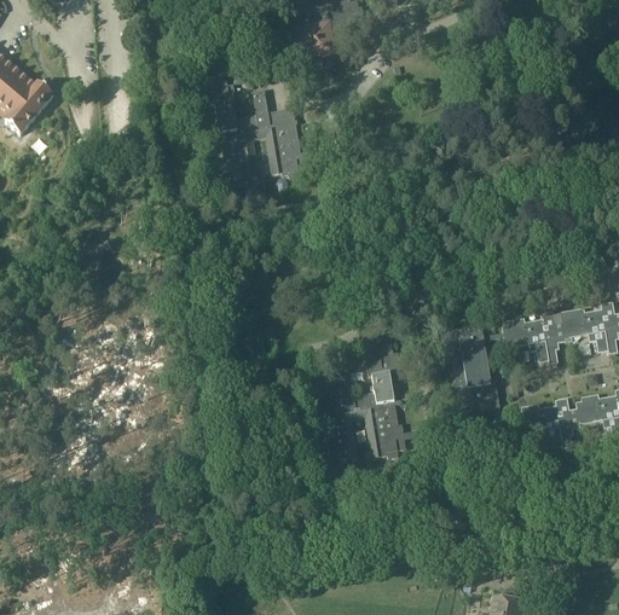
[(336,0),(310,5),(294,7),(296,18),(299,21),(299,24),(294,25),(299,57),(306,62),(337,57),(333,24),(337,23),(339,29),(347,28),(346,22),(351,21),(352,28),(357,32),(365,30),(362,7),(353,9),(351,7),(350,0),(336,0)]
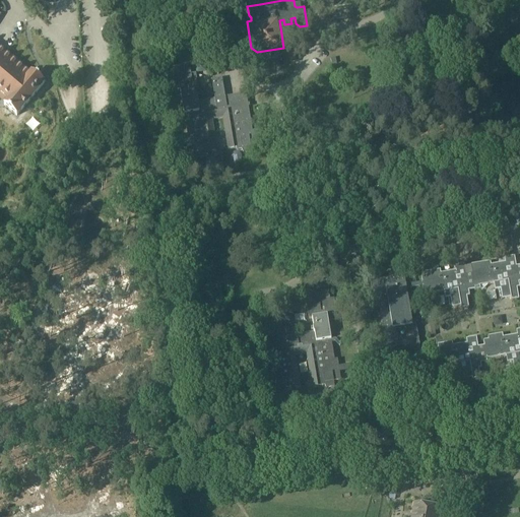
[(0,91),(6,98),(3,102),(17,114),(46,81),(31,69),(30,70),(0,44),(0,91)]
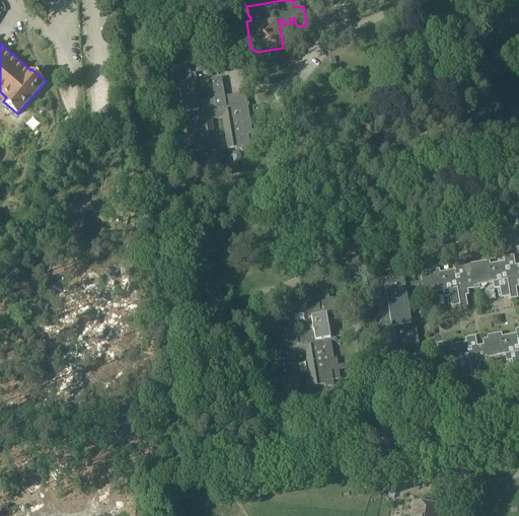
[(235,53),(224,55),(226,65),(237,63),(235,53)]
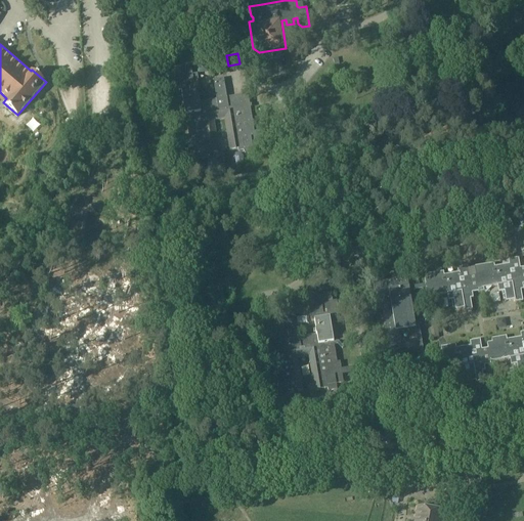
[(169,91),(181,89),(185,115),(187,114),(188,117),(186,118),(189,134),(181,136),(182,143),(174,144),(175,149),(189,147),(190,153),(189,154),(190,157),(198,155),(199,160),(207,158),(207,156),(212,155),(211,152),(219,150),(213,118),(225,116),(230,148),(238,146),(239,149),(245,148),(245,152),(254,149),(253,144),(257,144),(257,141),(256,141),(255,136),(256,136),(251,105),(249,106),(248,103),(250,103),(249,95),(231,98),(230,96),(227,96),(223,77),(213,79),(216,98),(200,101),(199,96),(197,87),(200,87),(199,82),(198,82),(197,74),(192,75),(190,63),(184,64),(184,63),(173,66),(174,74),(169,75),(171,85),(168,86),(169,91)]
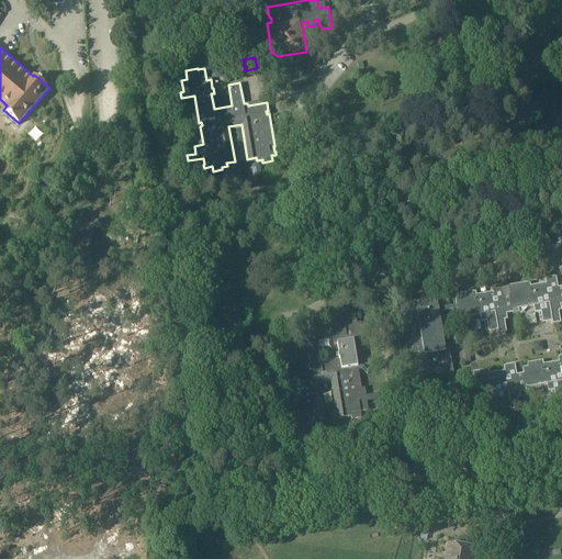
[(526,257),(514,259),(515,270),(528,268),(526,257)]
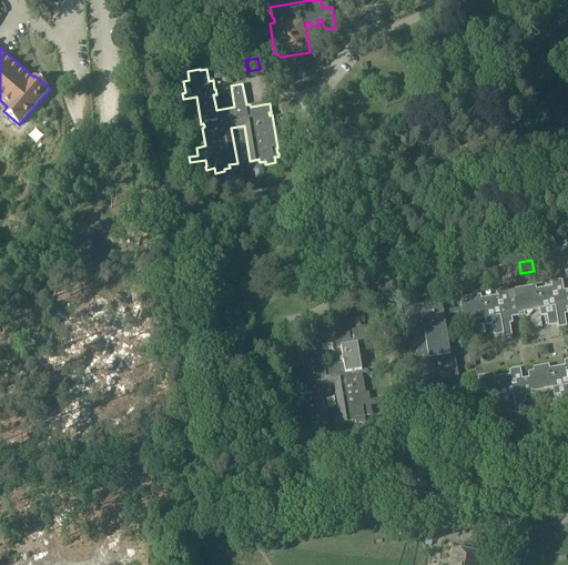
[(460,301),(460,305),(462,310),(464,321),(492,316),(493,323),(489,323),(492,333),(503,331),(504,335),(513,334),(510,322),(514,322),(513,318),(525,315),(525,311),(546,308),(547,314),(545,314),(546,324),(558,322),(559,326),(567,325),(565,313),(567,312),(567,311),(567,306),(567,305),(567,288),(564,289),(563,279),(556,280),(557,285),(537,289),(536,284),(508,290),(507,285),(500,286),(501,293),(482,296),(480,293),(465,296),(465,300),(460,301)]
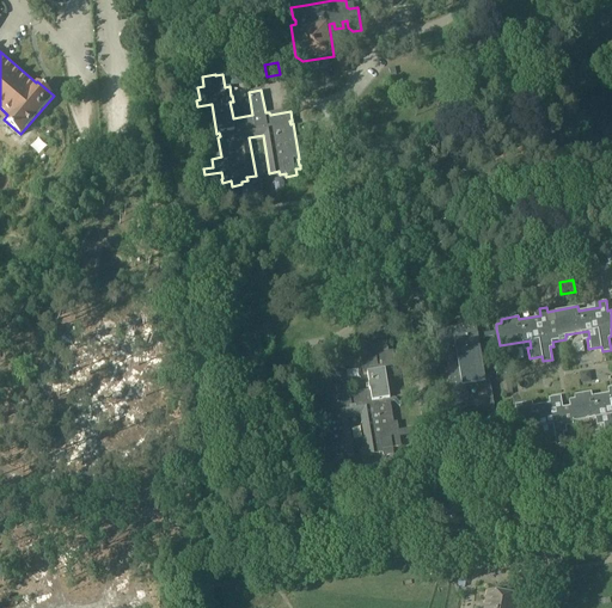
[(448,387),(451,401),(470,399),(467,382),(485,379),(488,388),(491,387),(489,372),(485,373),(478,337),(497,333),(496,329),(478,332),(476,323),(452,326),(453,331),(446,332),(446,331),(436,333),(438,341),(436,341),(438,348),(445,347),(451,386),(448,387)]
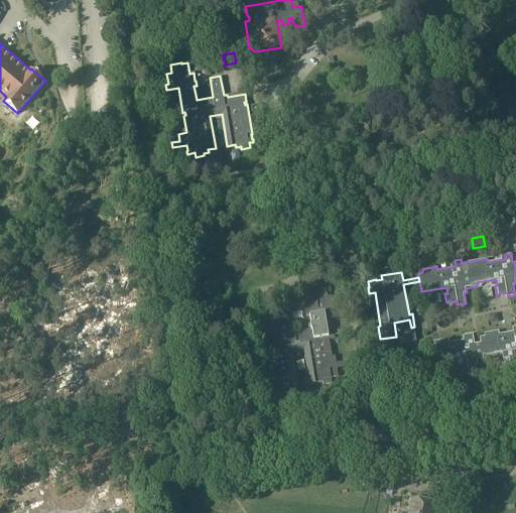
[(273,390),(273,389),(277,388),(277,390),(286,388),(285,386),(290,385),(290,383),(298,381),(293,350),(304,348),(309,382),(323,380),(324,382),(332,380),(332,376),(338,374),(335,354),(332,354),(330,339),(328,339),(328,336),(329,336),(325,310),(335,309),(332,293),(328,294),(327,286),(315,288),(314,286),(307,287),(309,298),(304,299),(306,313),(309,313),(311,327),(294,330),(291,310),(281,312),(284,332),(266,335),(266,337),(264,338),(266,346),(267,346),(267,349),(266,349),(270,372),(260,374),(263,392),(273,390)]
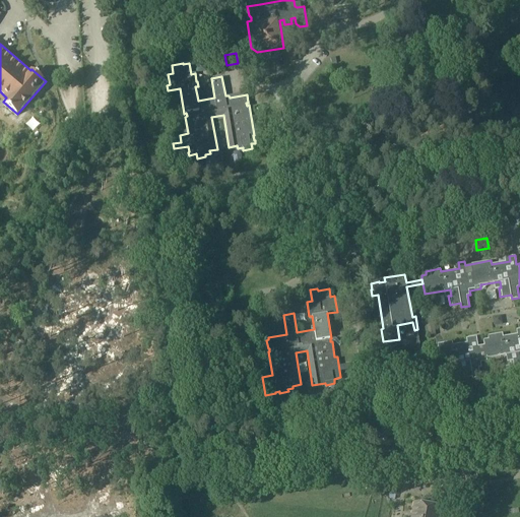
[(439,346),(434,347),(437,366),(462,362),(463,368),(461,368),(462,377),(473,375),(473,379),(481,378),(479,367),(482,367),(481,359),(513,353),(514,360),(511,360),(513,369),(519,367),(519,332),(504,335),(503,332),(489,335),(489,338),(483,339),(484,343),(478,344),(476,335),(471,336),(472,340),(453,344),(453,340),(438,343),(439,346)]
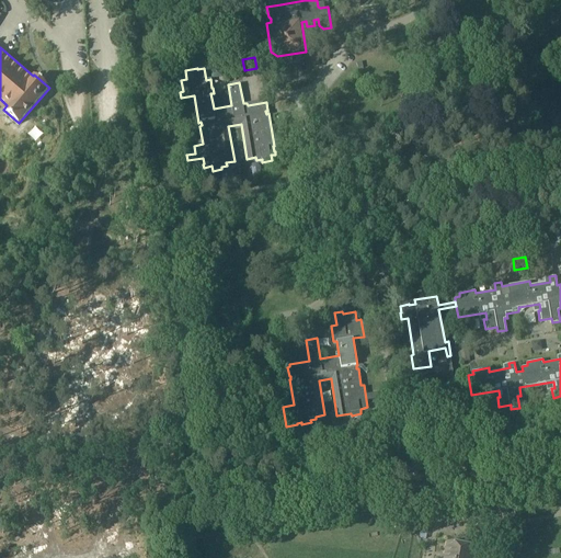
[(376,397),(378,409),(387,408),(386,396),(376,397)]
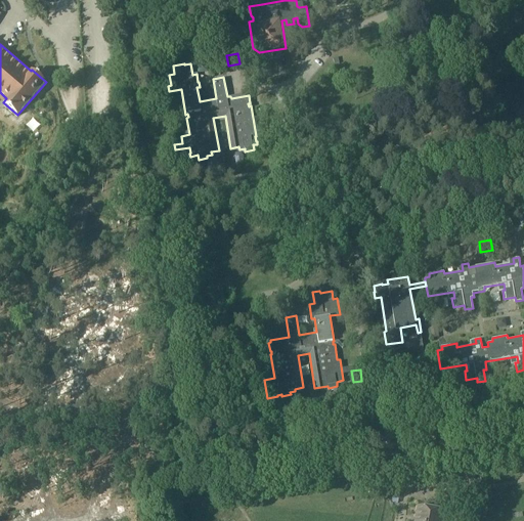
[(521,397),(519,388),(508,389),(510,399),(521,397)]
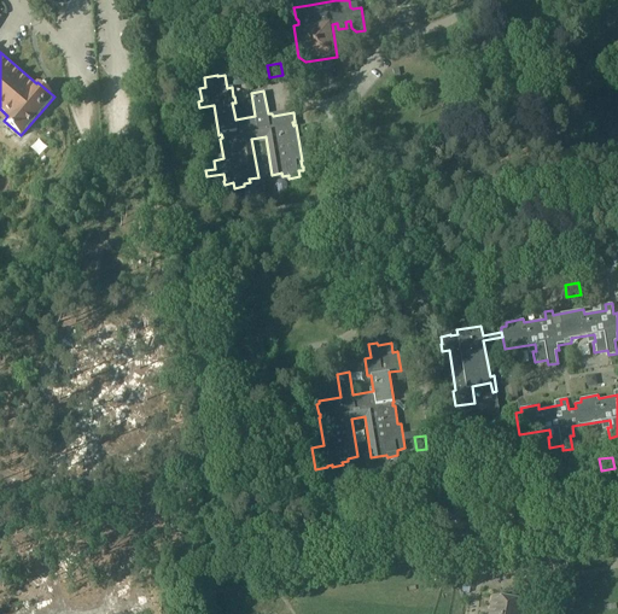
[(523,613),(526,601),(493,594),(488,613),(523,613)]
